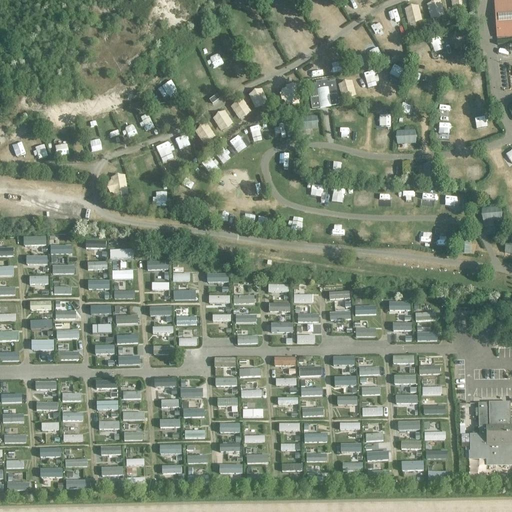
[(499,37),(511,35),(511,3),(496,5),(499,37)]
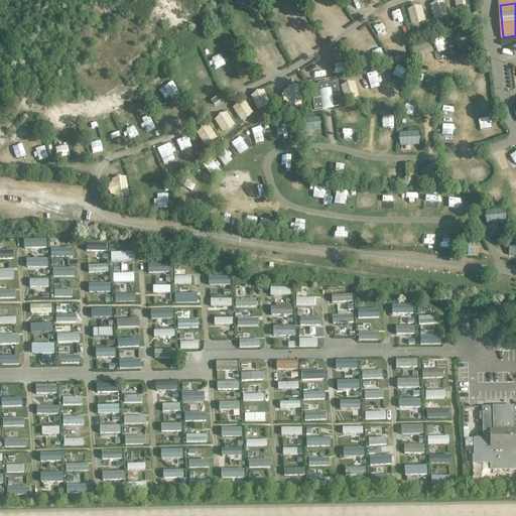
[(311,88),(315,107),(340,102),(337,83),(311,88)]
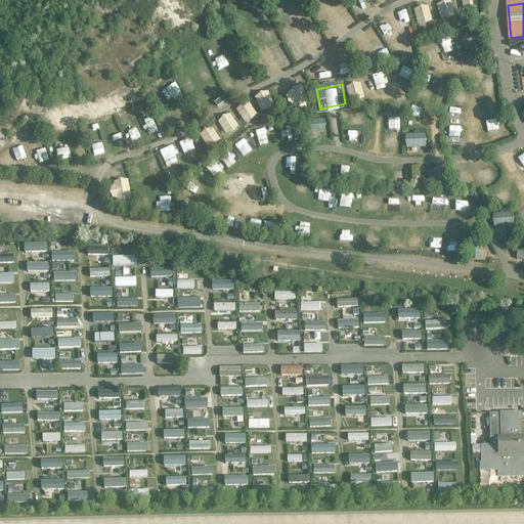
[(315,143),(312,121),(306,122),(309,143),(315,143)]
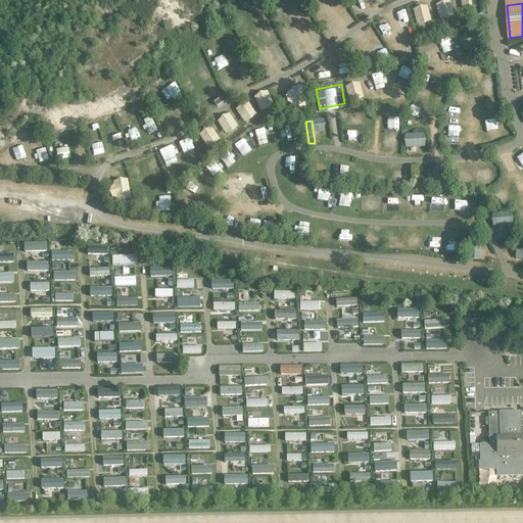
[(487,217),(488,223),(511,221),(510,215),(487,217)]
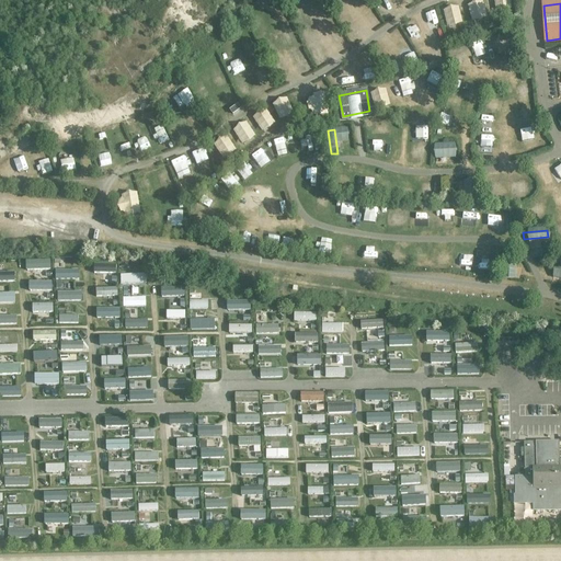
[(50,271),(50,261),(25,262),(26,271),(50,271)]
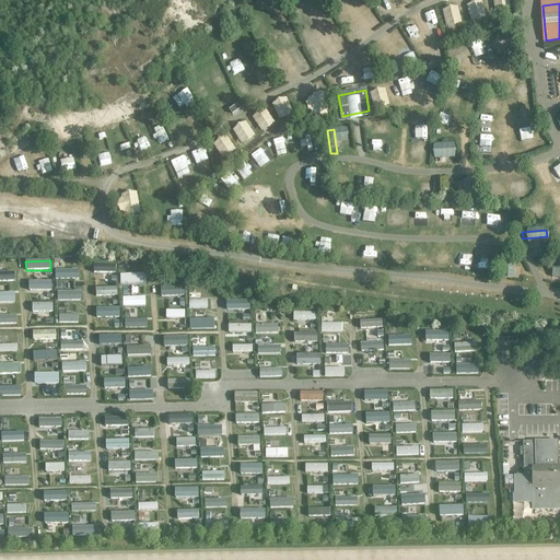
[(51,291),(51,282),(28,282),(28,291),(51,291)]
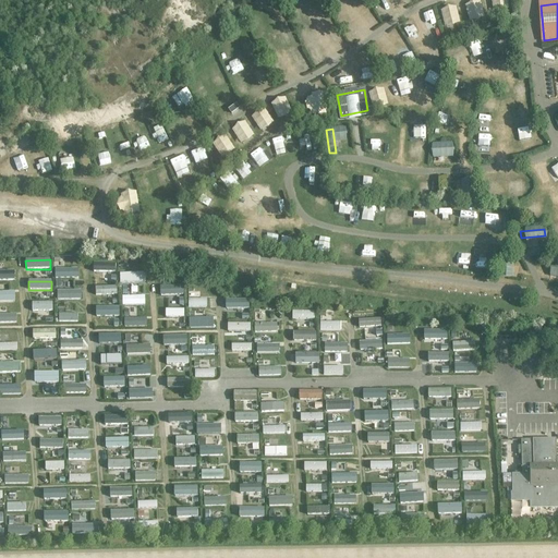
[(95,288),(96,295),(117,294),(117,287),(95,288)]
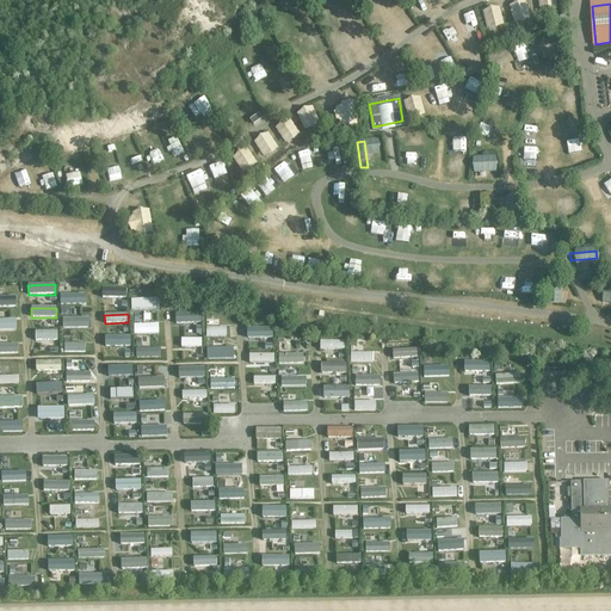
[(0,320),(0,331),(17,332),(17,321),(0,320)]
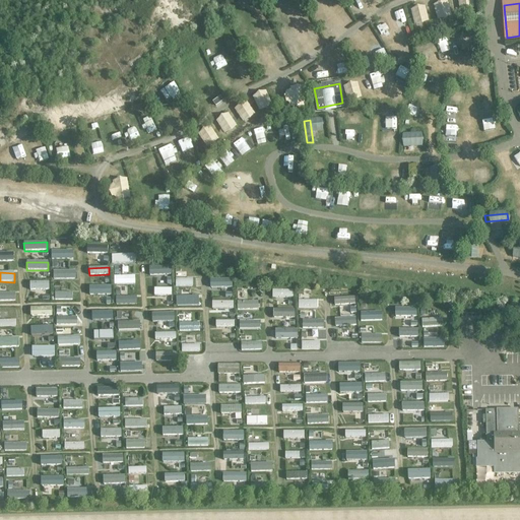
[(49,290),(49,282),(30,282),(30,290),(49,290)]
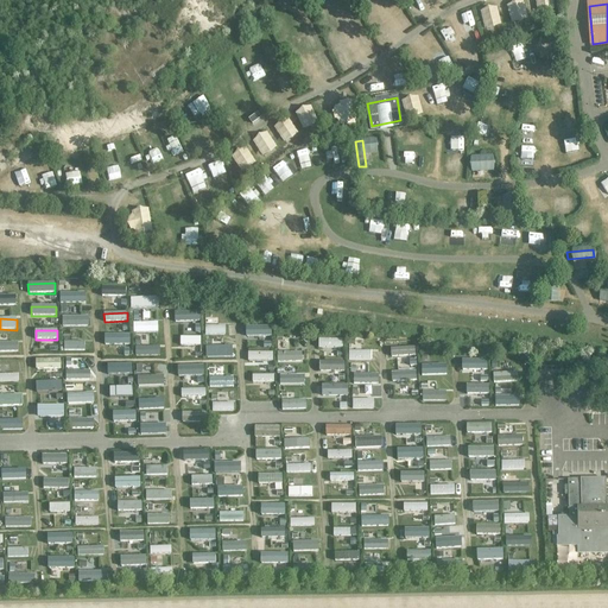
[(277,353),(277,363),(302,362),(302,353),(277,353)]
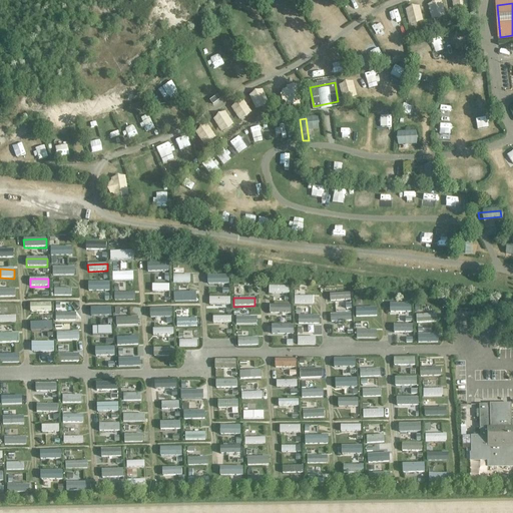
[(30,305),(30,312),(51,312),(51,304),(30,305)]
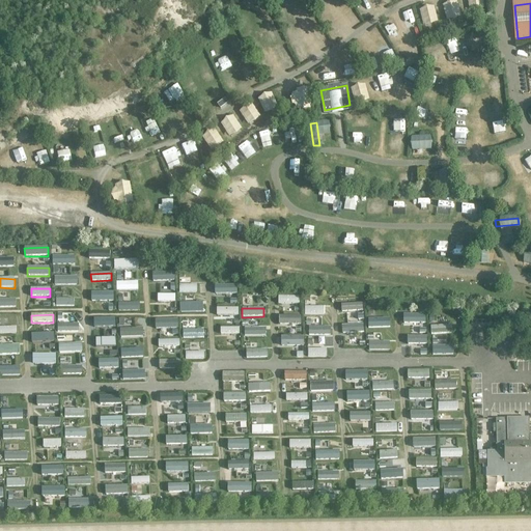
[(279,316),(279,325),(301,325),(301,316),(279,316)]
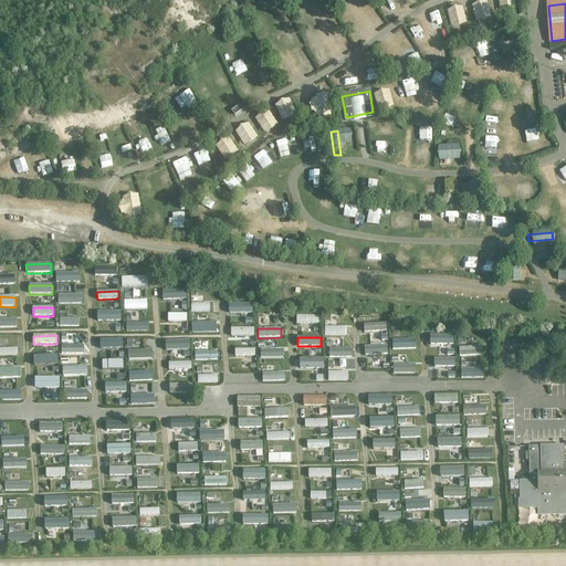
[(387,346),(366,347),(366,355),(387,354),(387,346)]
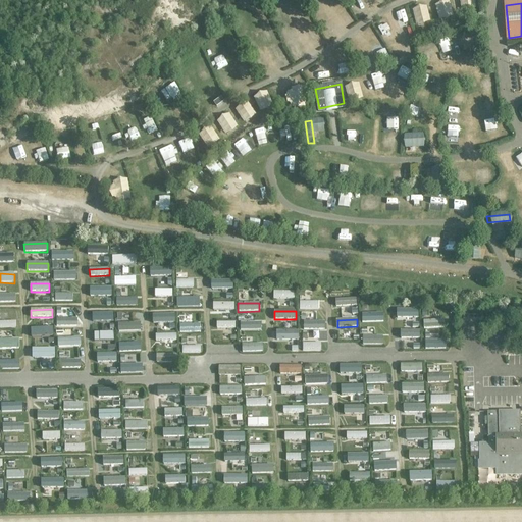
[(442,328),(442,321),(423,322),(423,329),(442,328)]
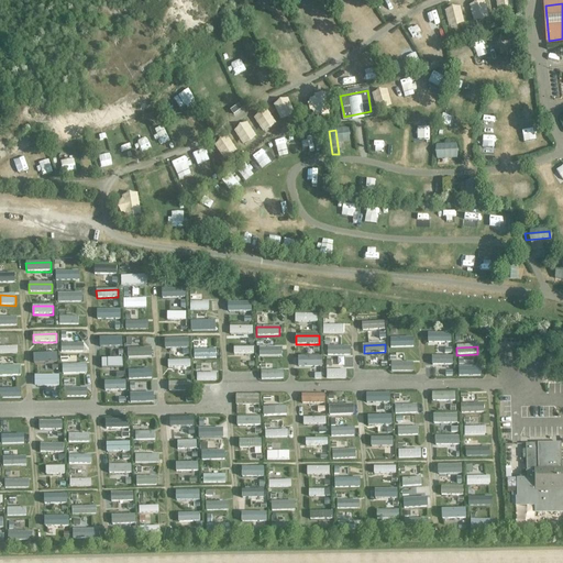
[(152,357),(152,349),(128,350),(128,359),(152,357)]
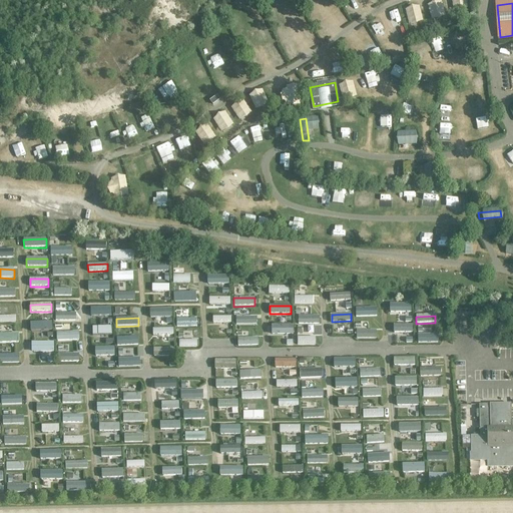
[(176,320),(176,328),(196,327),(196,319),(176,320)]
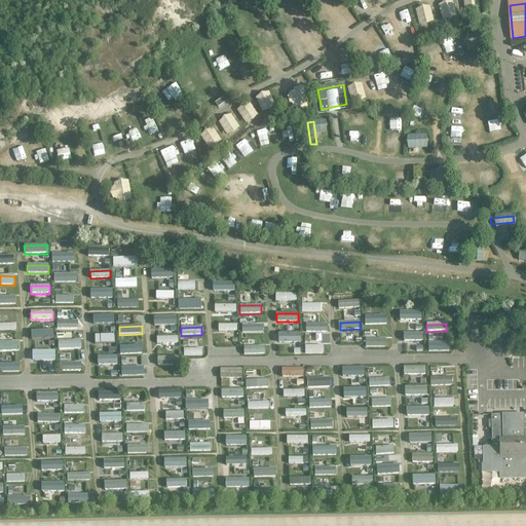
[(278,334),(278,343),(301,343),(300,334),(278,334)]
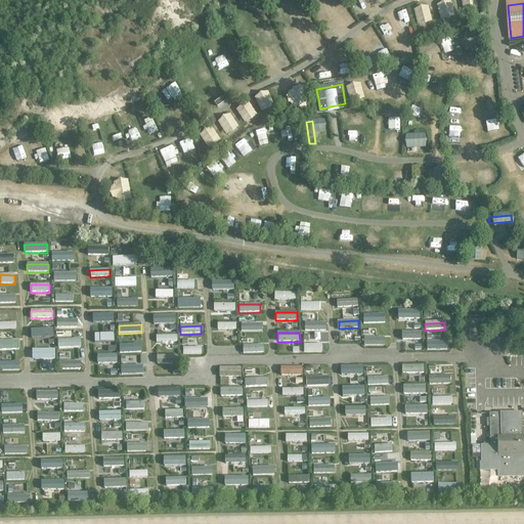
[(94,335),(94,343),(114,343),(115,334),(94,335)]
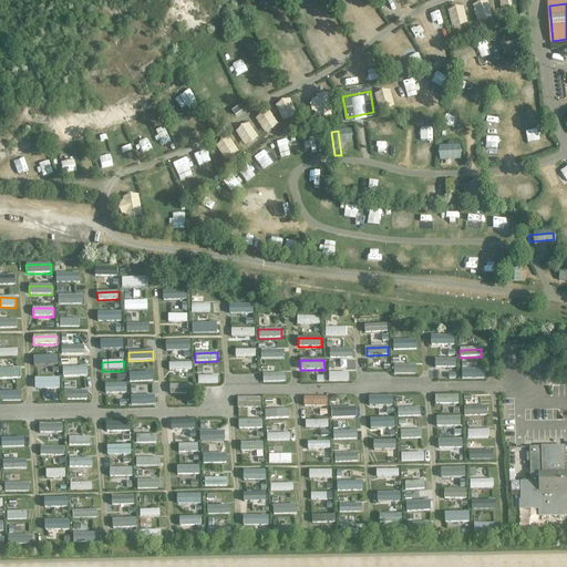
[(62,368),(63,378),(88,377),(88,367),(62,368)]
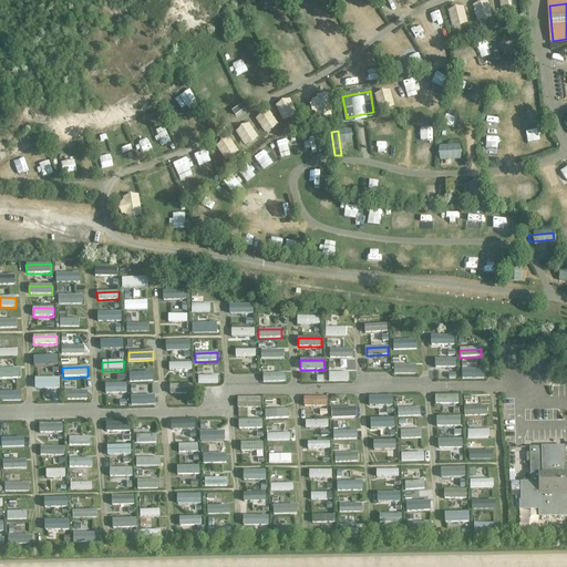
[(0,379),(21,380),(21,370),(0,369),(0,379)]
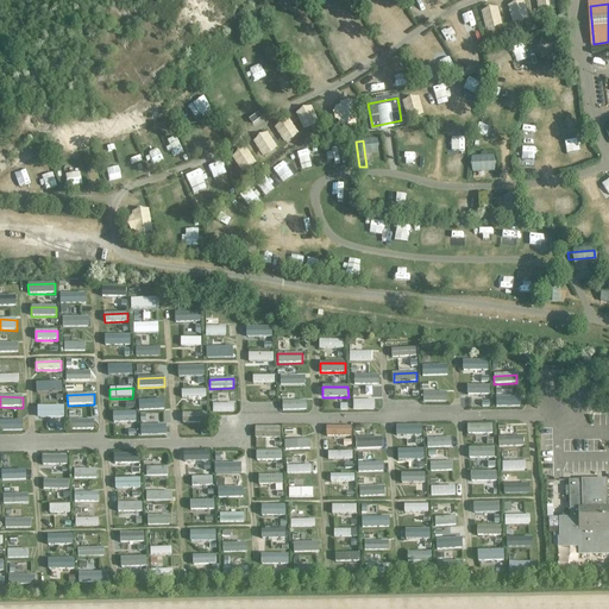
[(207,414),(182,414),(182,424),(207,424),(207,414)]
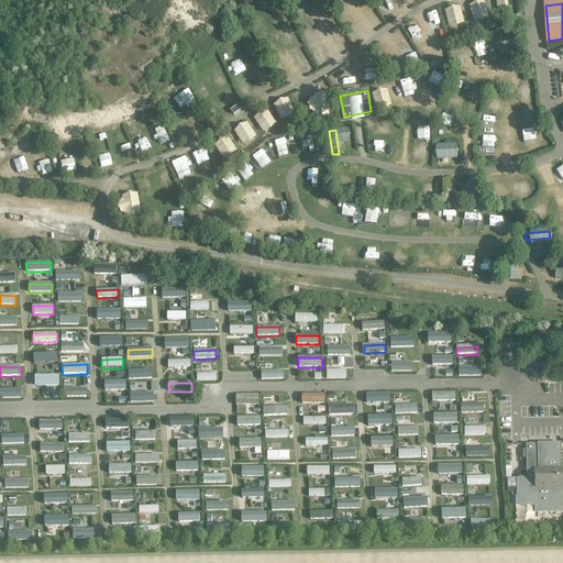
[(0,399),(20,399),(20,390),(0,390),(0,399)]
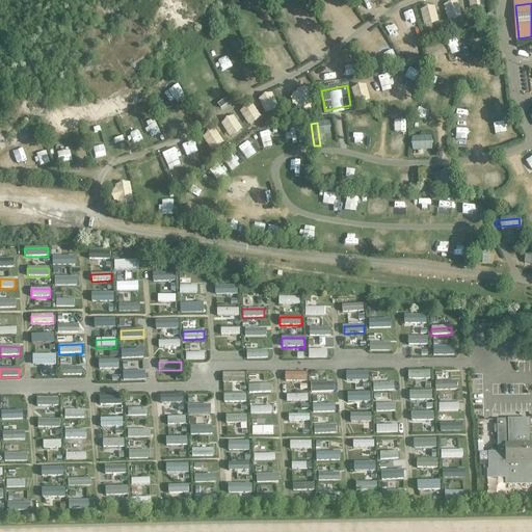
[(124,372),(124,380),(141,380),(141,372),(124,372)]
